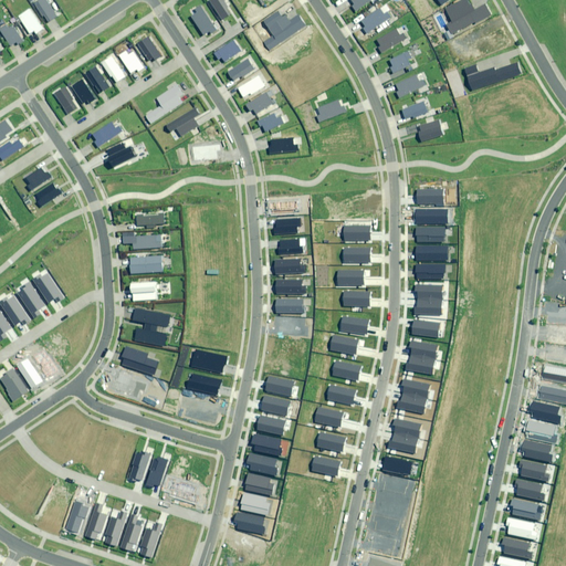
[(45,0),(38,0),(34,3),(42,17),(44,16),(49,22),(56,17),(45,0)]
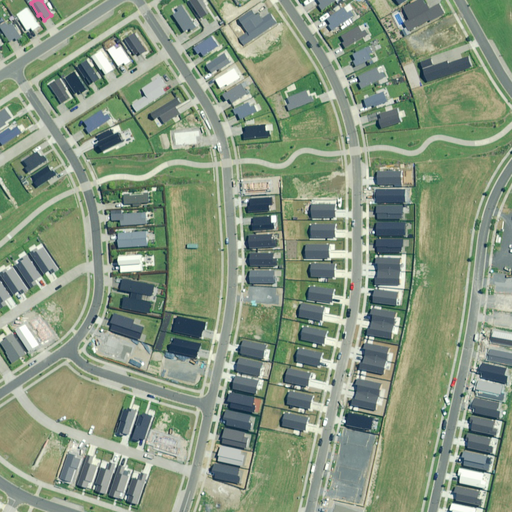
[(210,12),(202,0),(190,0),(189,1),(200,18),(210,12)]
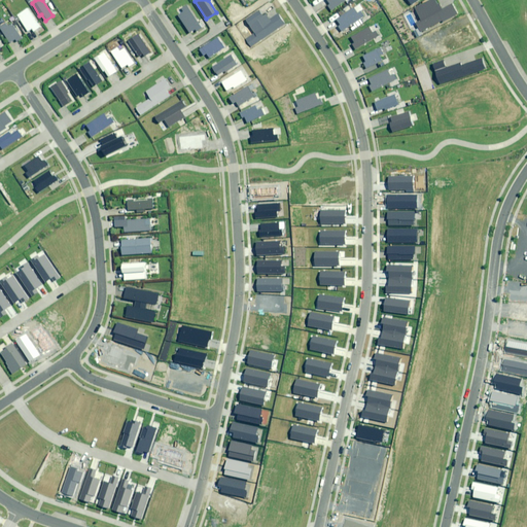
[(326,0),(330,4),(327,6),(330,10),(345,1),(345,0),(326,0)]
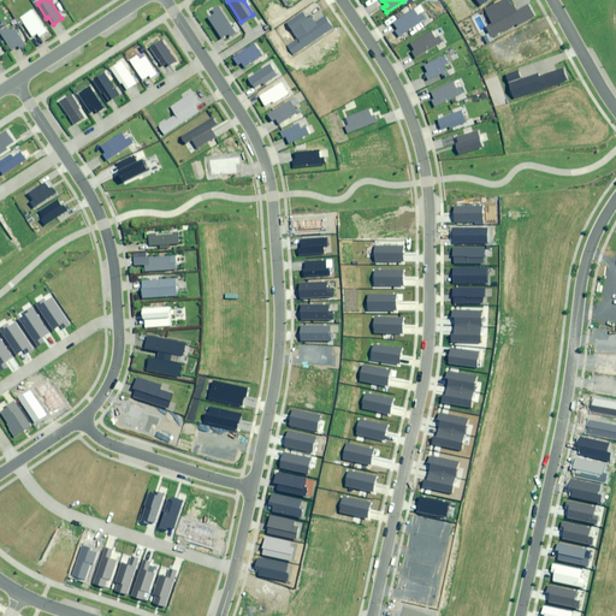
[(486,27),(492,37),(533,16),(528,4),(515,11),(508,0),(503,0),(485,10),(492,24),(486,27)]
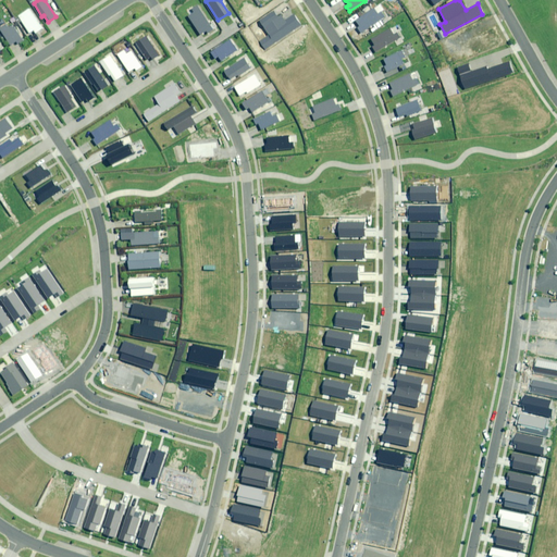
[(212,28),(197,5),(192,9),(195,13),(188,16),(200,34),(206,31),(208,32),(212,28)]
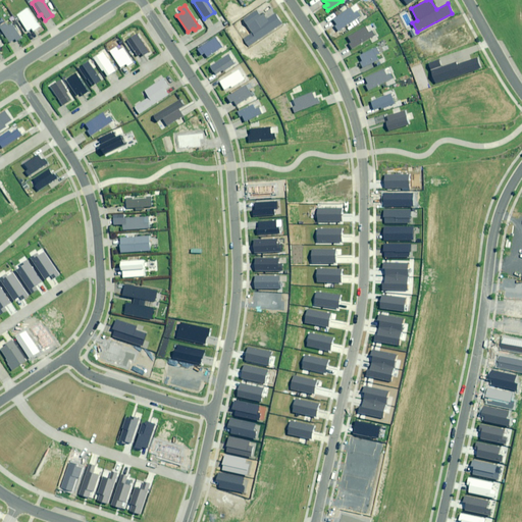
[(28,7),(17,14),(28,31),(31,29),(33,32),(40,27),(28,7)]
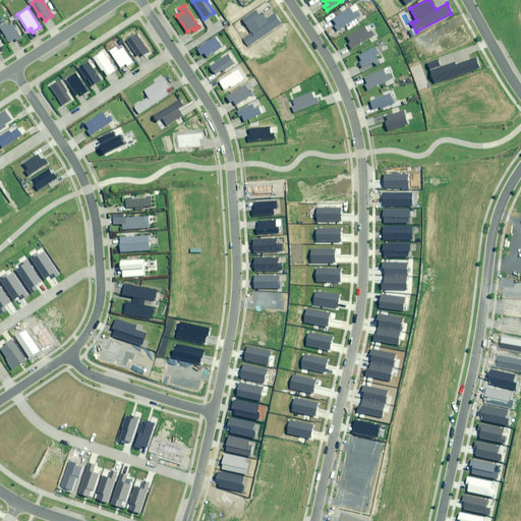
[(353,13),(349,8),(333,19),(337,24),(334,26),(337,31),(359,15),(356,11),(353,13)]
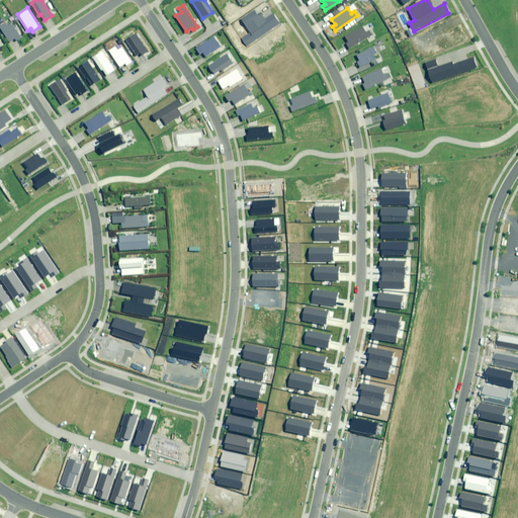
[(241,39),(246,47),(279,24),(272,14),(265,18),(261,13),(258,15),(254,10),(242,18),(251,32),(241,39)]
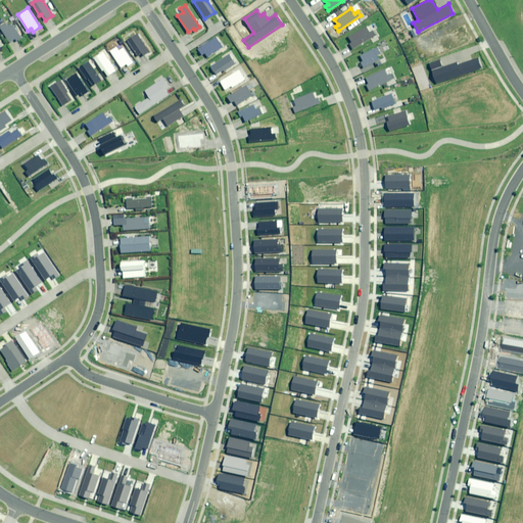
[(6,22),(0,26),(0,28),(9,42),(14,39),(16,41),(21,38),(12,24),(8,27),(6,22)]
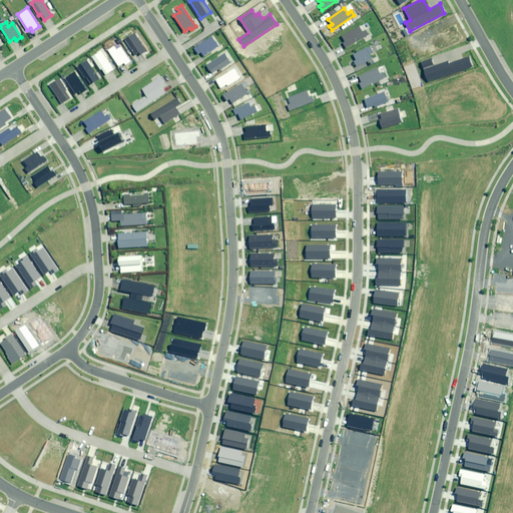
[(343,43),(345,48),(369,34),(366,30),(363,32),(359,26),(342,36),(346,42),(343,43)]
